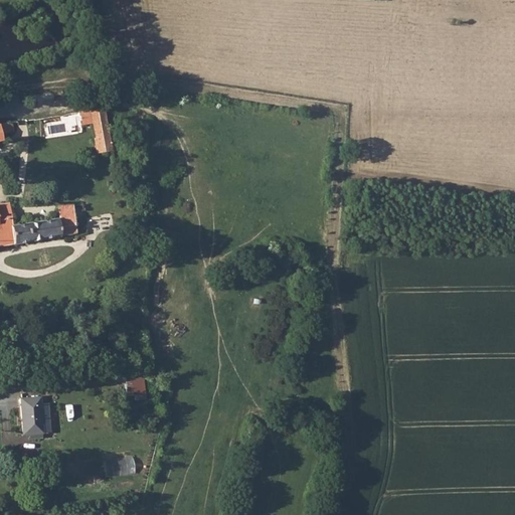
[(103,107),(76,110),(78,123),(93,120),(97,137),(94,138),(97,153),(112,150),(103,107)]
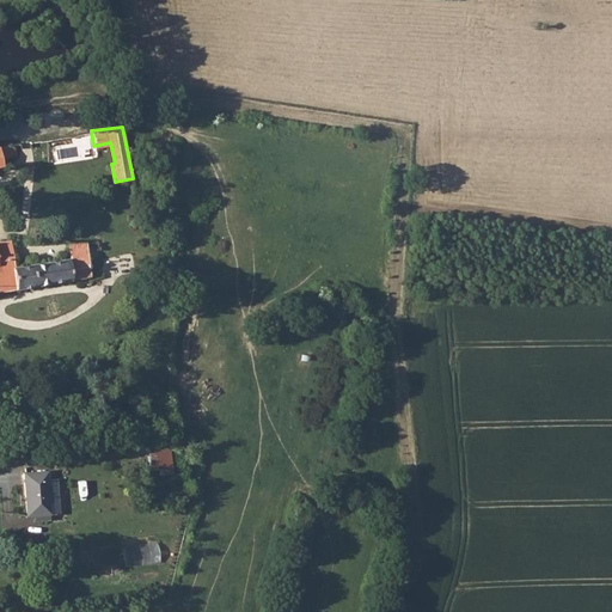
[(16,141),(0,142),(0,165),(4,165),(4,158),(18,157),(16,141)]
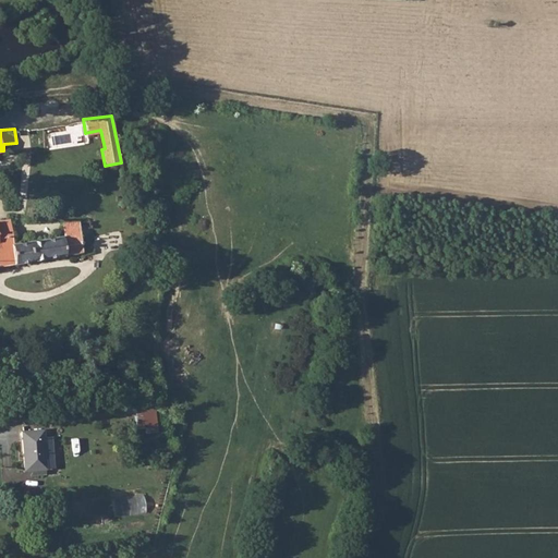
[(0,222),(0,267),(86,255),(82,223),(64,226),(67,239),(16,246),(12,221),(0,222)]
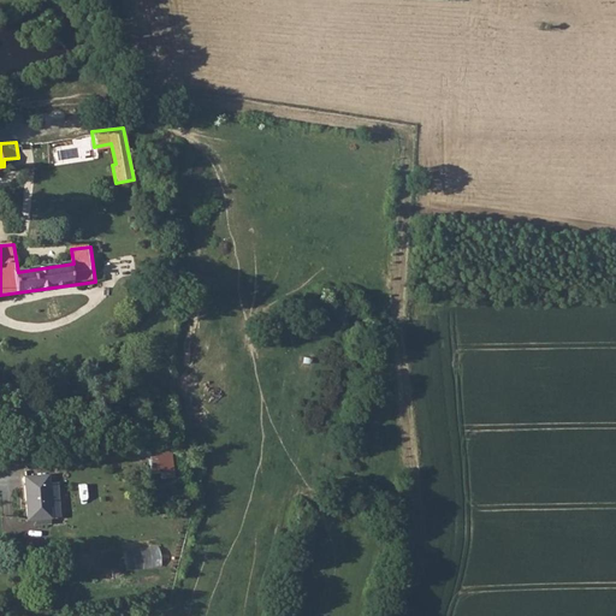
[(171,440),(171,437),(149,440),(154,469),(176,466),(171,440)]
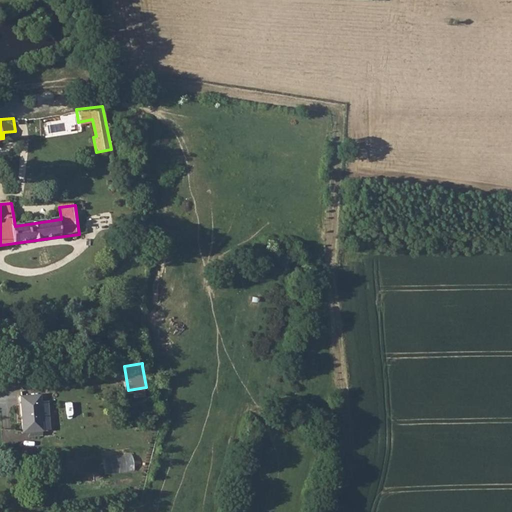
[(39,392),(18,395),(23,431),(51,426),(47,399),(39,400),(39,392)]
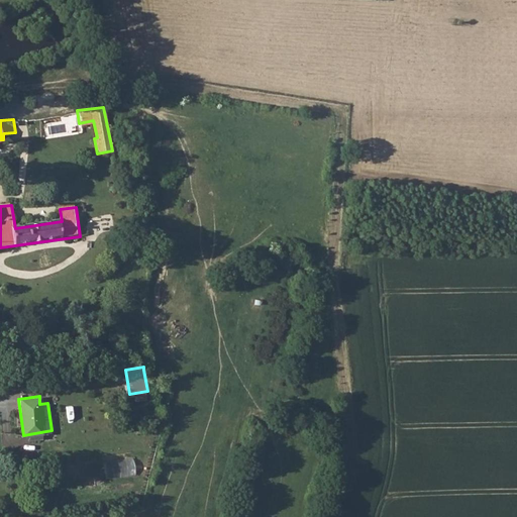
[(106,460),(107,479),(136,477),(135,458),(106,460)]
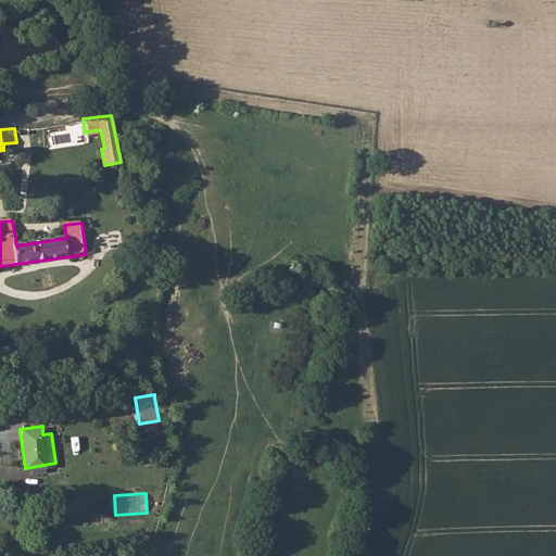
All buildings are outlined.
